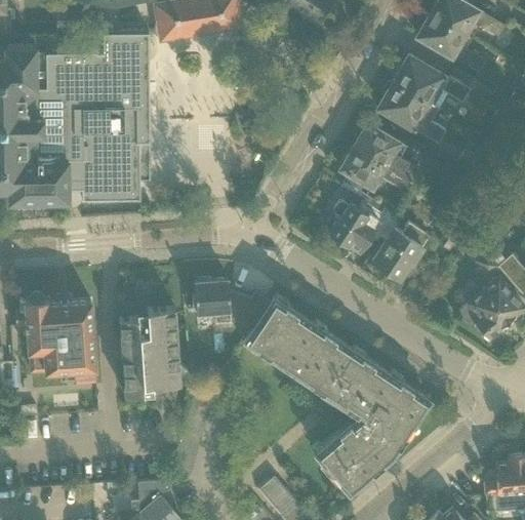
[(155,8),(157,21),(160,41),(239,28),(234,0),(163,0),(165,7),(155,8)]
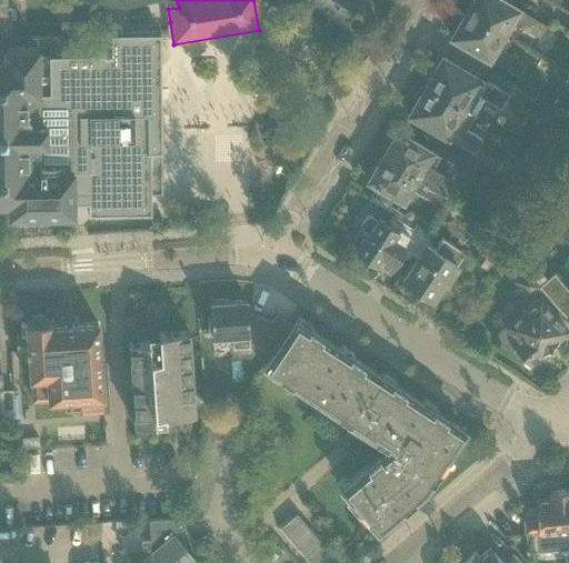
[(317,0),(313,8),(326,16),(346,27),(360,1),(358,0),(317,0)]
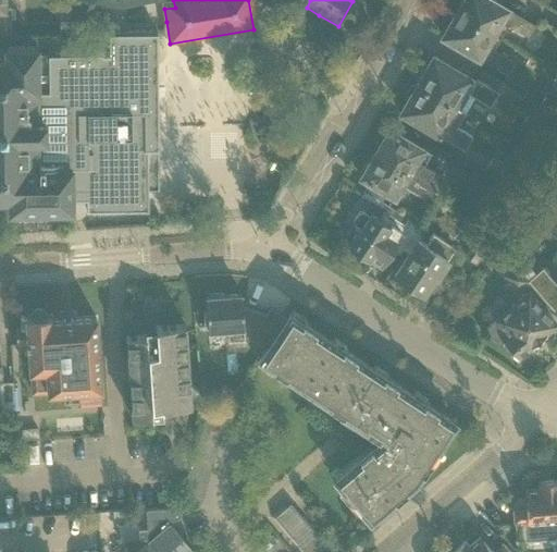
[(459,14),(457,17),(500,44),(507,32),(529,44),(536,31),(483,0),(467,0),(465,3),(460,9),(459,14)]
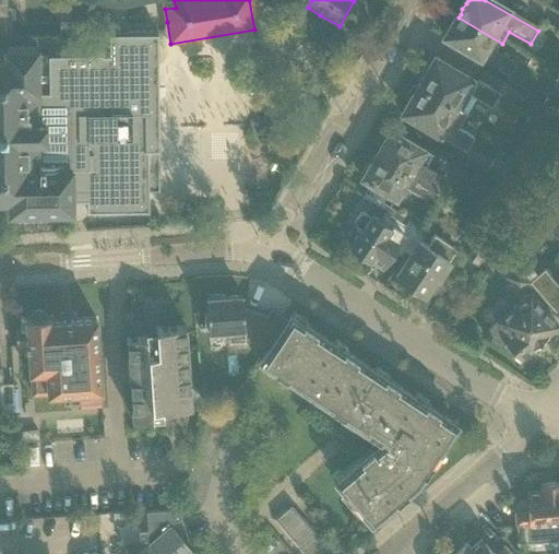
[(502,44),(459,18),(458,20),(453,24),(451,30),(443,43),(509,80),(516,67),(495,55),(502,44)]
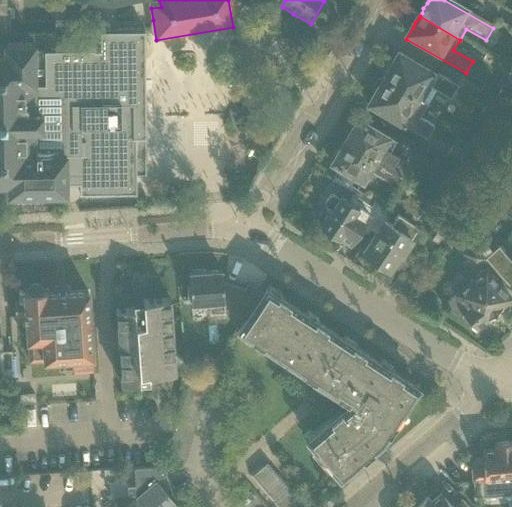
[(5,59),(0,58),(0,186),(7,187),(7,198),(65,197),(65,187),(78,187),(78,197),(135,196),(135,179),(136,179),(145,179),(144,104),(143,104),(143,86),(143,82),(144,82),(144,33),(142,33),(100,34),(99,34),(99,52),(72,52),(67,52),(67,41),(67,40),(60,40),(33,40),(34,47),(5,47),(5,59)]
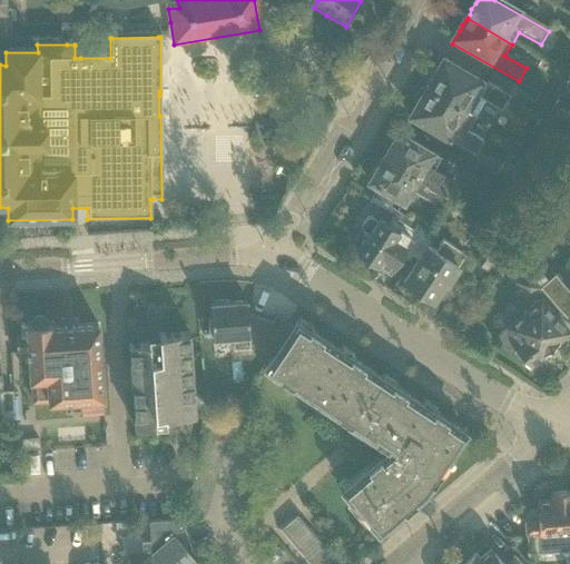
[(426,92),(475,121),(485,105),(502,114),(511,100),(489,87),(488,88),(444,63),(436,76),(432,77),(426,86),(428,90),(426,92)]
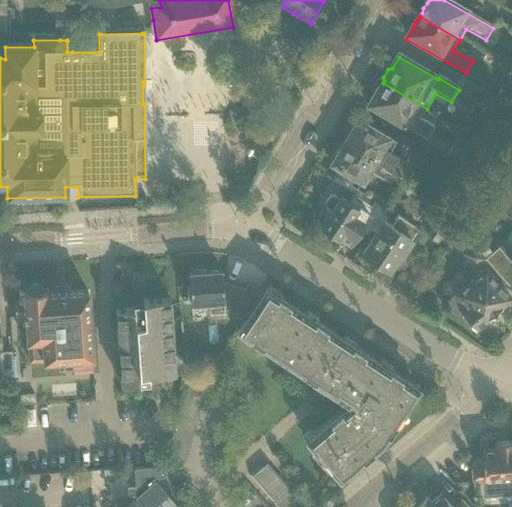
[(427,109),(383,83),(383,84),(379,85),(374,93),(375,96),(368,109),(427,143),(434,130),(420,122),(427,109)]
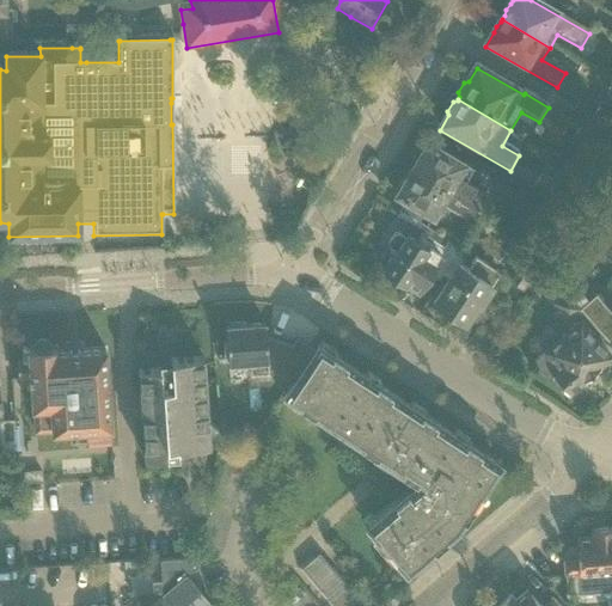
[(611,111),(601,105),(591,123),(611,135),(611,111)]
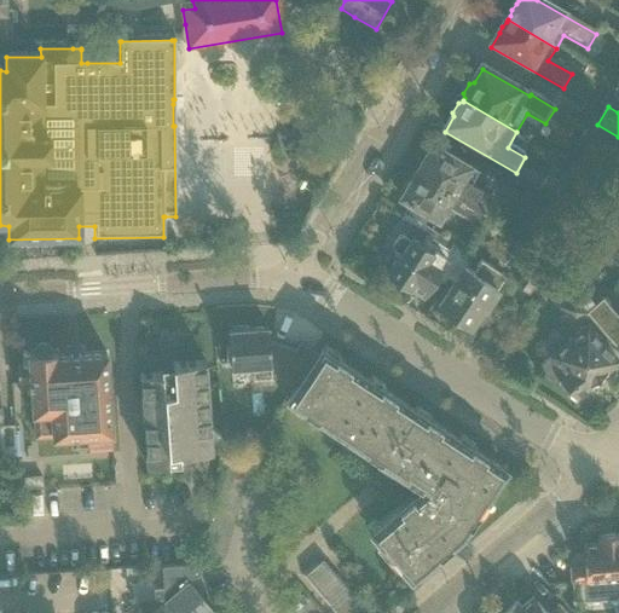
[(618,146),(618,137),(597,125),(590,137),(615,152),(618,146)]
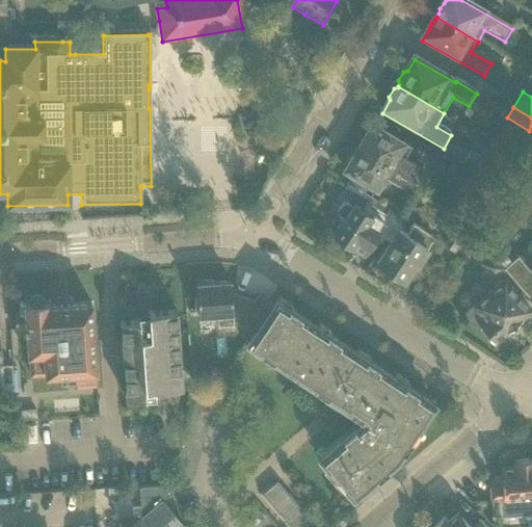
[(365,140),(357,152),(418,186),(426,172),(406,161),(411,151),(372,128),(366,135),(365,140)]
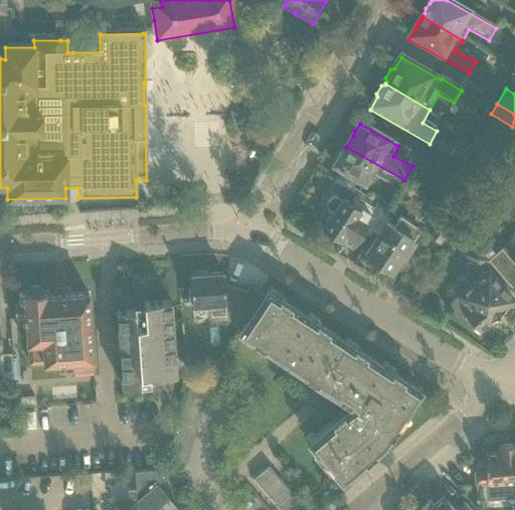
[(337,161),(333,169),(340,173),(335,182),(352,191),(357,183),(366,189),(373,178),(399,193),(406,181),(404,180),(346,147),(341,156),(337,161)]
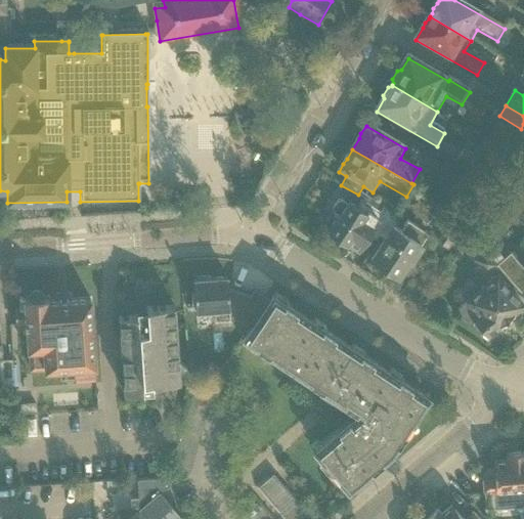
[(454,170),(480,184),(490,170),(464,154),(454,170)]
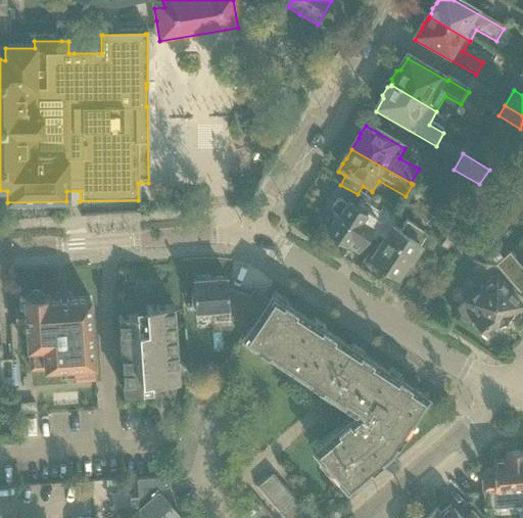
[(346,206),(342,203),(337,203),(333,210),(334,215),(339,218),(328,234),(331,236),(333,241),(339,245),(342,244),(346,246),(347,246),(358,253),(368,238),(376,243),(378,239),(389,222),(392,218),(364,199),(357,212),(347,205),(346,206)]
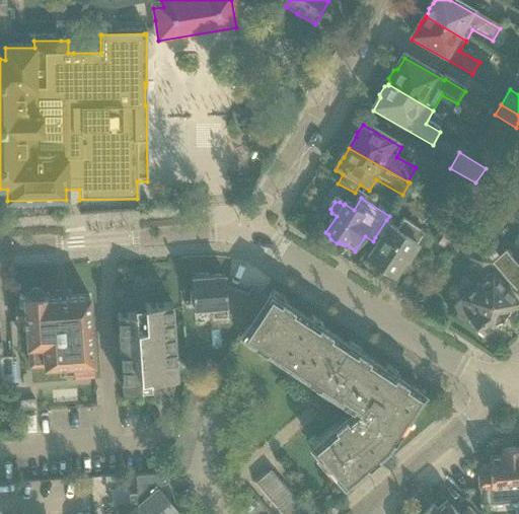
[(446,219),(430,242),(443,250),(458,228),(446,219)]
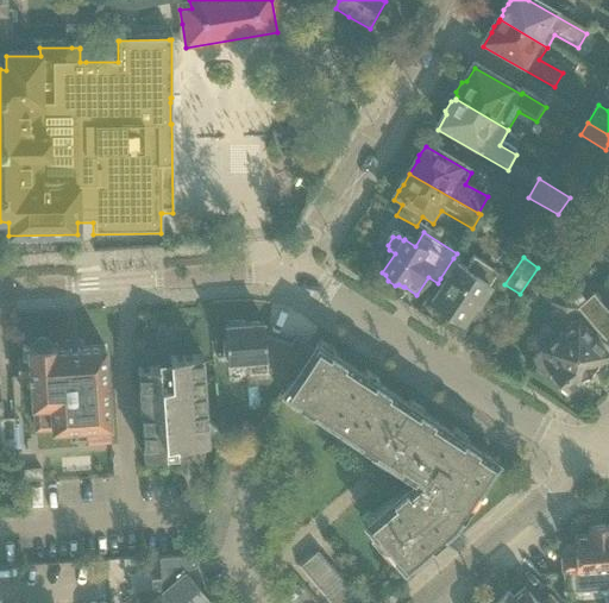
[(449,283),(446,288),(433,307),(447,316),(446,319),(457,326),(458,324),(462,327),(466,320),(478,328),(491,309),(484,305),(494,289),(490,287),(497,277),(475,262),(468,272),(460,267),(462,264),(453,258),(440,278),(449,283)]
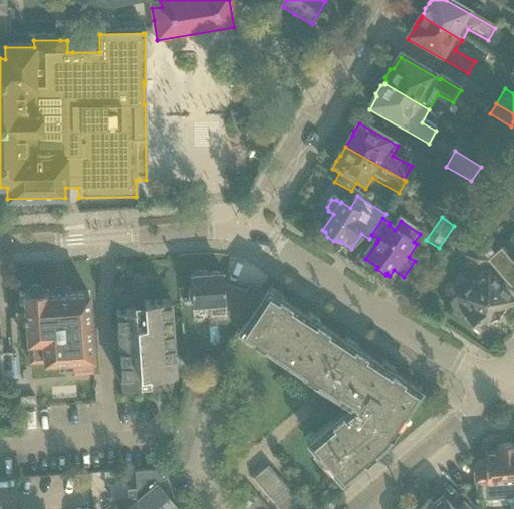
[(478,273),(488,264),(487,263),(482,257),(477,251),(467,260),(478,273)]
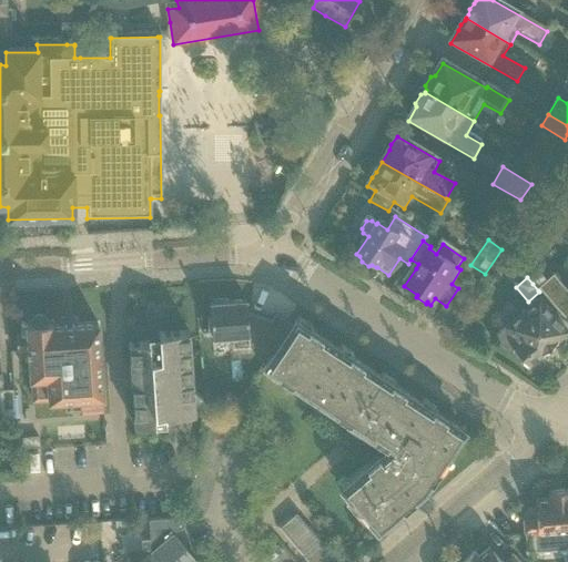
[(538,290),(539,292),(566,323),(567,320),(567,295),(553,277),(545,284),(538,290)]
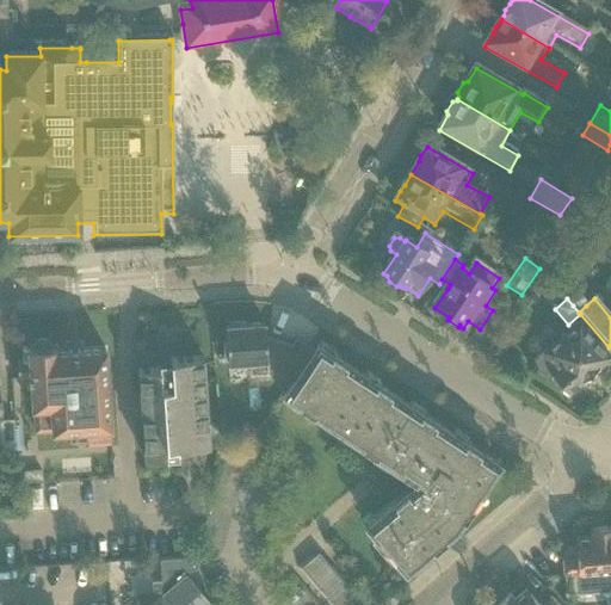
[(581,300),(573,306),(579,313),(586,306),(581,300)]
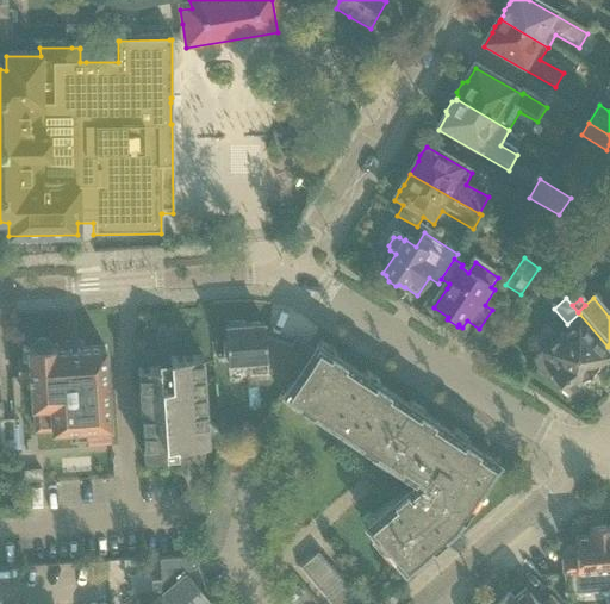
[(552,379),(566,396),(582,383),(584,385),(598,373),(596,371),(608,361),(579,327),(533,366),(547,384),(552,379)]
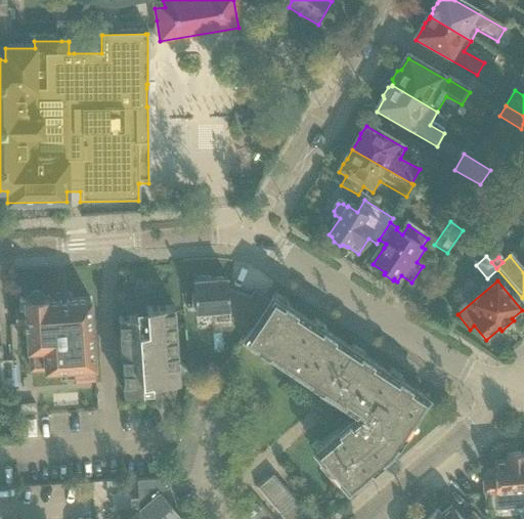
[(237,325),(249,332),(267,304),(254,295),(251,301),(228,294),(227,282),(193,285),(197,316),(215,314),(215,327),(237,325)]
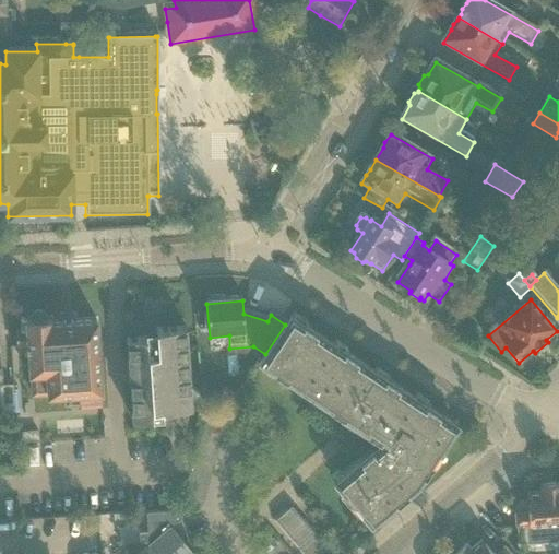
[(15,336),(18,352),(27,350),(30,378),(31,378),(32,400),(47,399),(47,400),(62,399),(63,409),(79,408),(79,407),(102,405),(98,346),(96,325),(52,327),(51,323),(47,323),(46,321),(46,320),(44,319),(43,318),(40,318),(39,318),(38,318),(37,318),(35,319),(34,320),(33,321),(33,322),(32,323),(32,325),(26,325),(27,336),(15,336)]
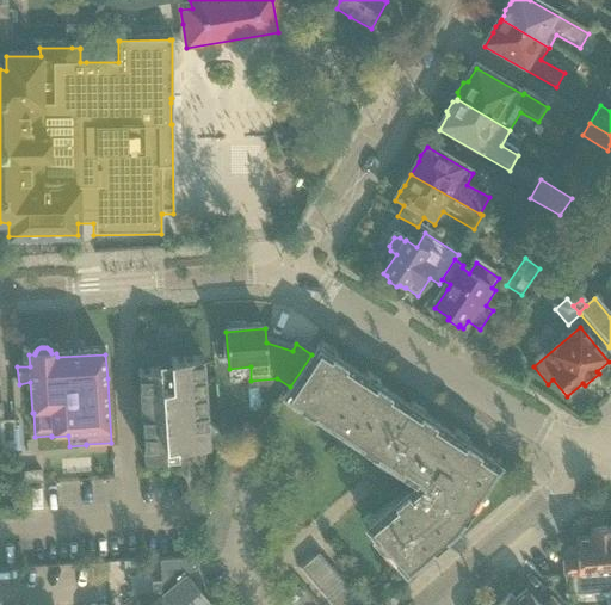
[(312,355),(290,387),(292,388),(285,399),(419,487),(368,531),(406,575),(456,532),(498,469),(318,350),(314,356),(312,355)]
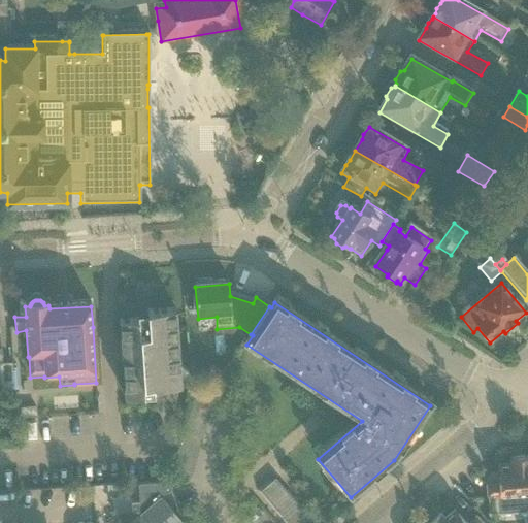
[(137,323),(120,324),(122,345),(122,348),(126,400),(155,398),(154,391),(182,389),(178,348),(177,333),(175,313),(147,315),(137,316),(137,323)]
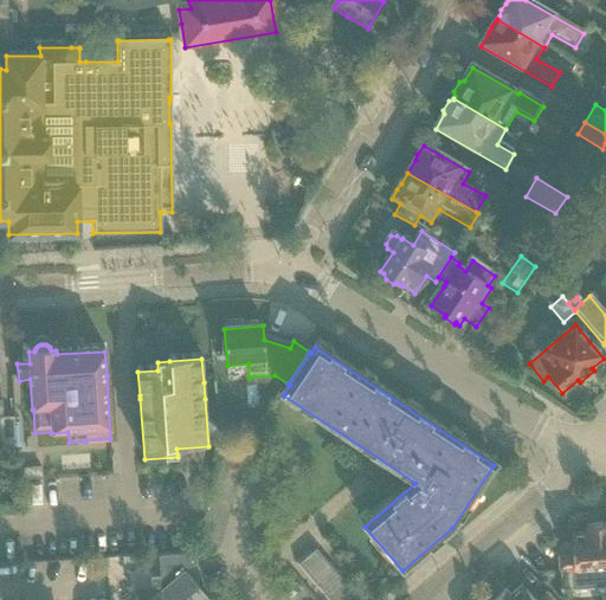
[(0,421),(0,424),(2,457),(18,457),(15,421),(0,421)]
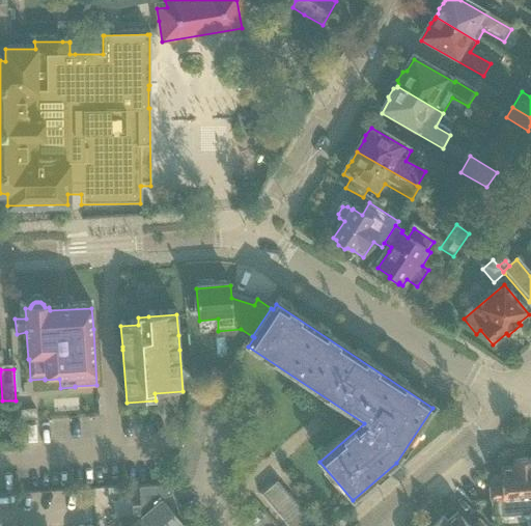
[(501,491),(488,492),(490,503),(501,503),(502,518),(530,515),(530,463),(513,465),(513,471),(501,472),(501,491)]
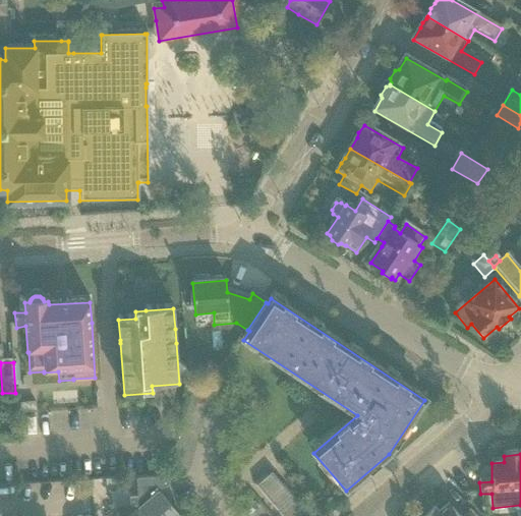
[(272,472),(252,489),(276,515),(309,515),(272,472)]
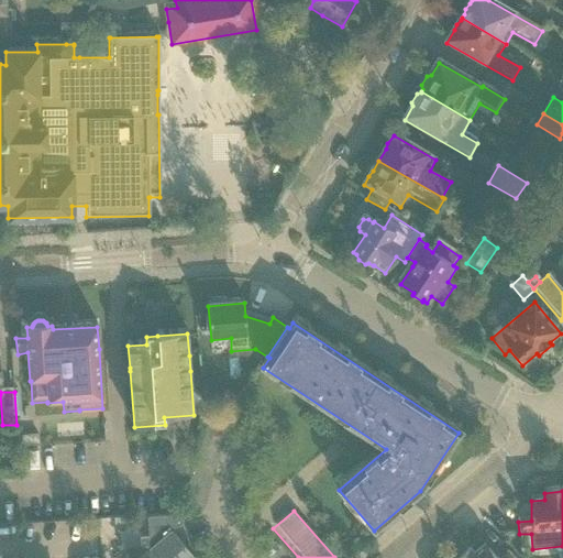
[(178,518),(146,521),(148,551),(154,557),(190,557),(172,534),(181,526),(178,518)]
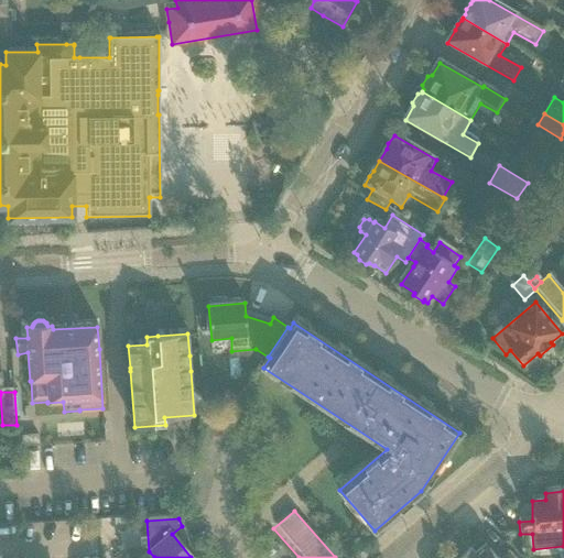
[(472,551),(464,557),(513,557),(510,554),(506,557),(494,557),(486,548),(476,557),(472,551)]
